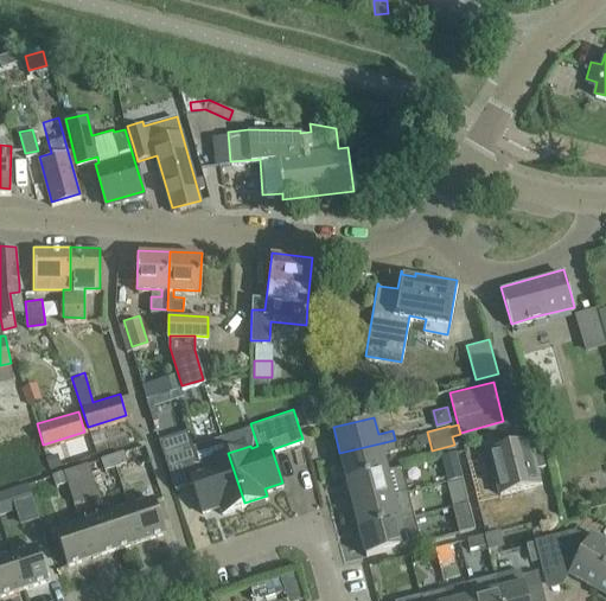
[(244,503),(228,453),(205,461),(205,464),(199,466),(186,427),(158,436),(174,486),(192,480),(202,510),(219,504),(222,511),(244,503)]
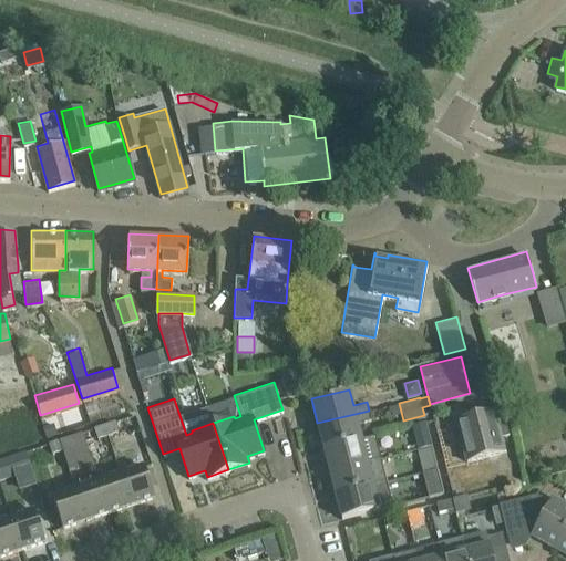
[(493,407),(455,417),(466,458),(504,448),(500,434),(508,433),(503,413),(495,415),(493,407)]
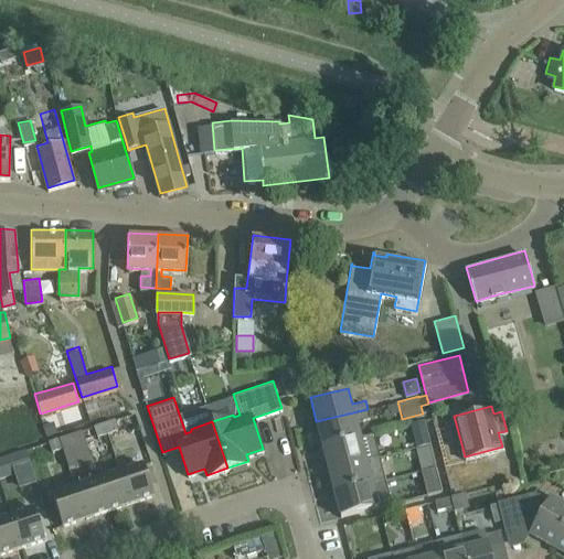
[(316,421),(322,444),(360,434),(355,419),(369,416),(368,409),(316,421)]
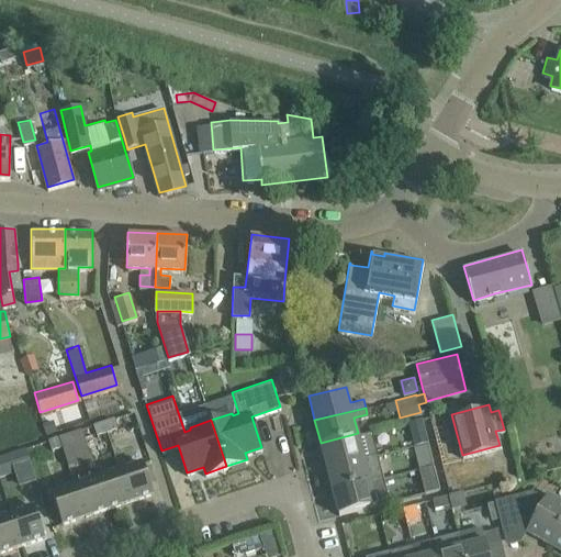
[(416,442),(416,443),(426,439),(425,435),(426,435),(422,415),(406,420),(412,439),(414,438),(415,442),(416,442)]
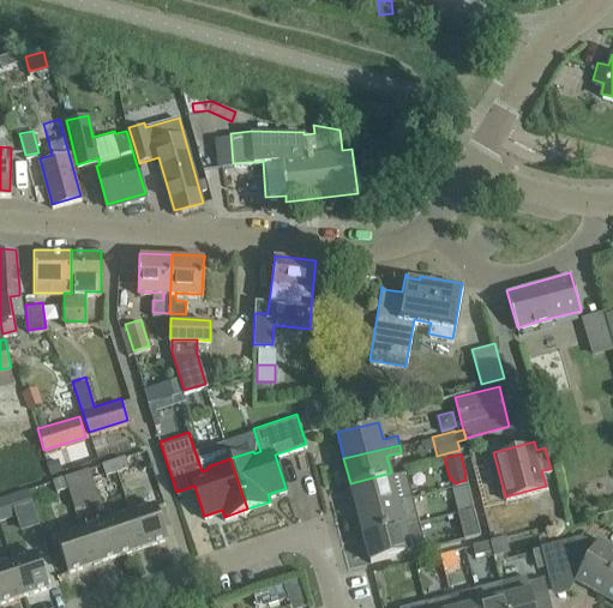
[(124,455),(114,457),(118,468),(127,465),(124,455)]
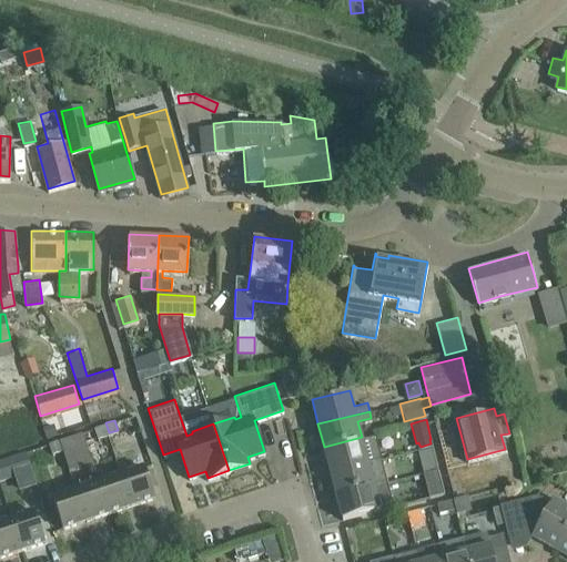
[(53,421),(42,425),(46,436),(57,432),(53,421)]
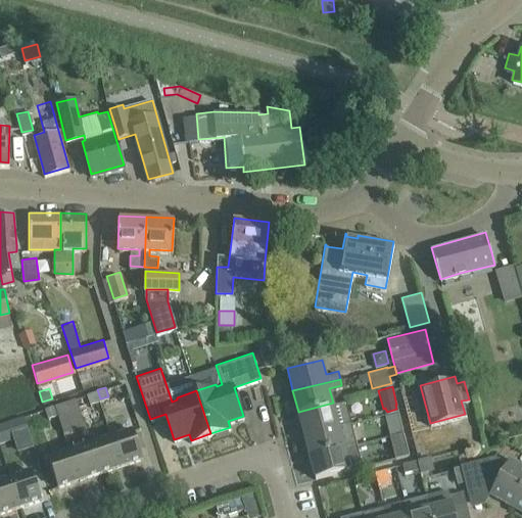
[(100,398),(97,389),(87,392),(90,402),(100,398)]
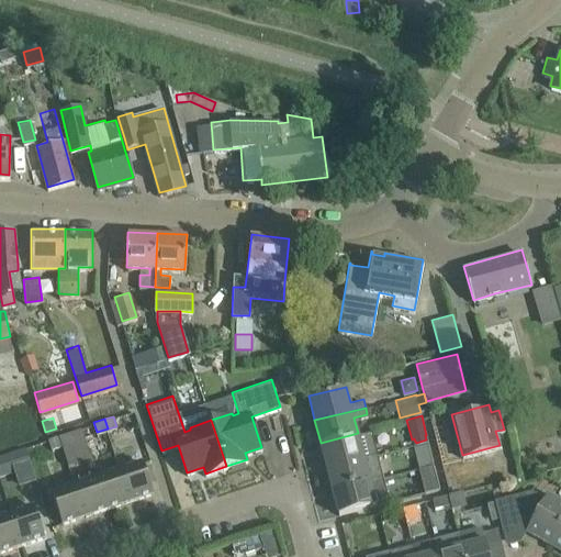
[(68,431),(58,434),(62,444),(64,452),(87,444),(81,426),(68,431)]
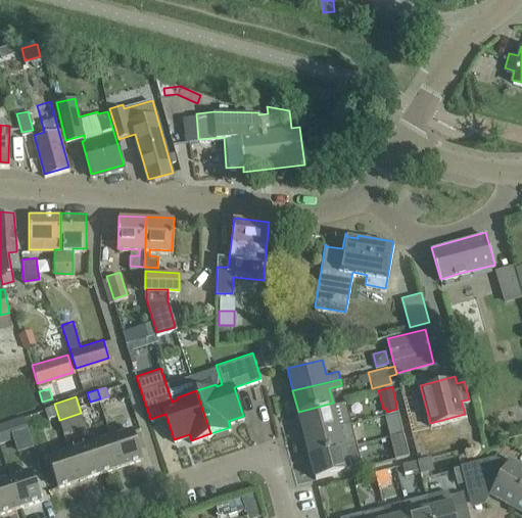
[(298,412),(303,433),(350,421),(348,414),(336,417),(333,403),(298,412)]
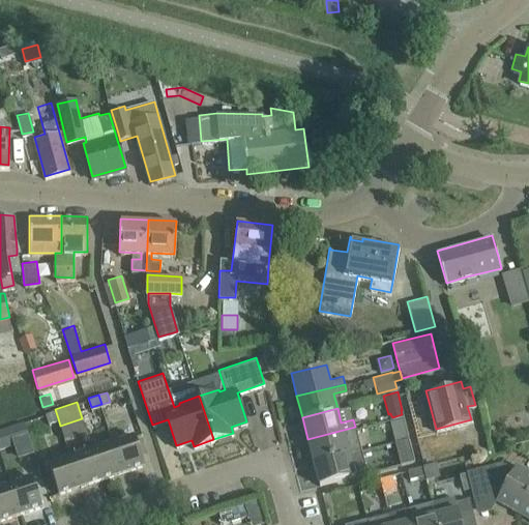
[(58,418),(55,409),(46,413),(49,421),(58,418)]
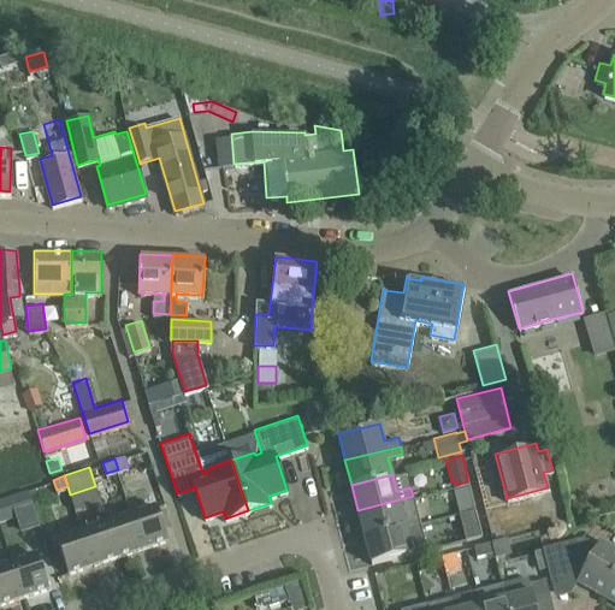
[(456,485),(455,485),(460,503),(472,499),(467,481),(456,485)]
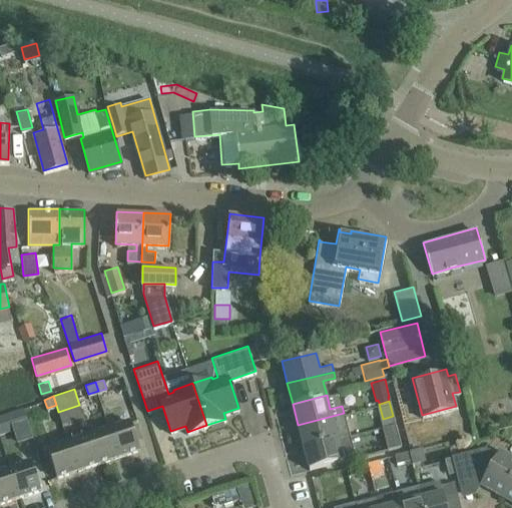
[(23,406),(0,414),(0,424),(26,415),(23,406)]
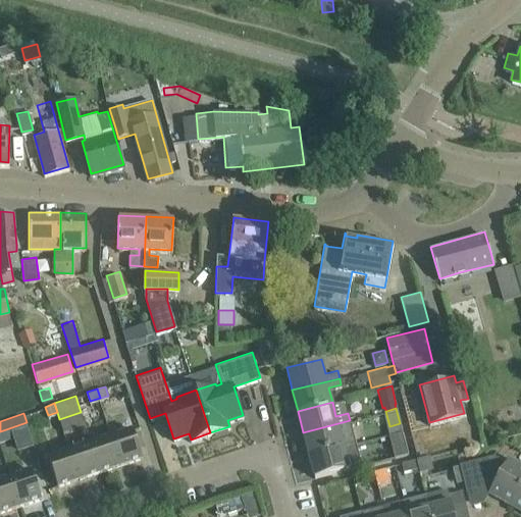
[(107,421),(111,434),(120,462),(142,455),(133,427),(132,427),(127,414),(107,421)]
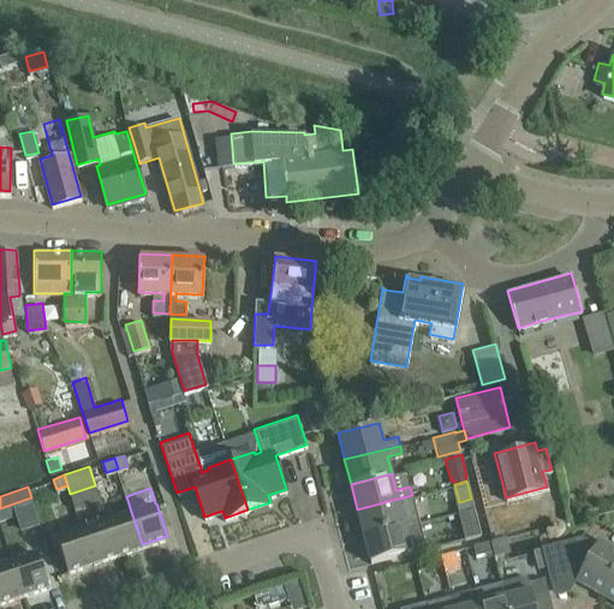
[(364,535),(405,524),(419,520),(412,495),(357,509),(364,535)]
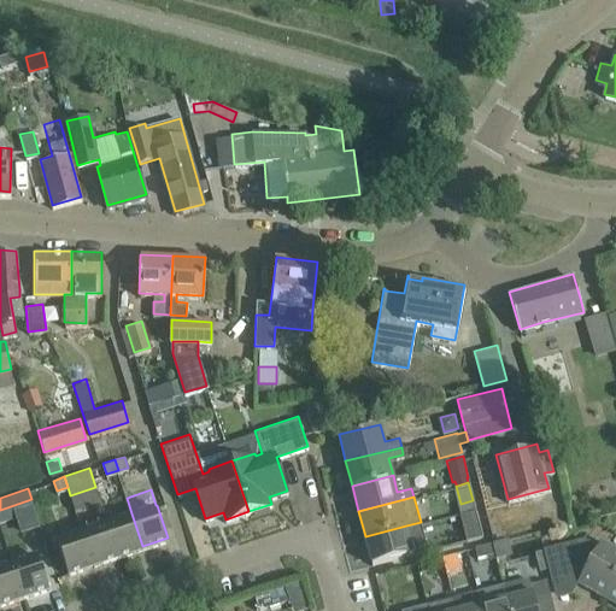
[(475,507),(459,511),(467,538),(481,534),(475,507)]
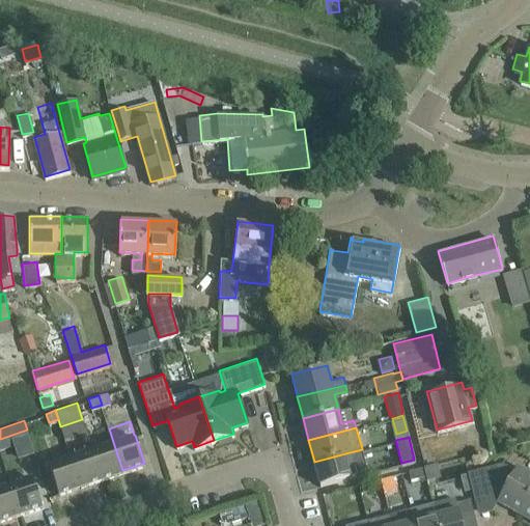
[(113,442),(91,449),(102,477),(122,470),(113,442)]
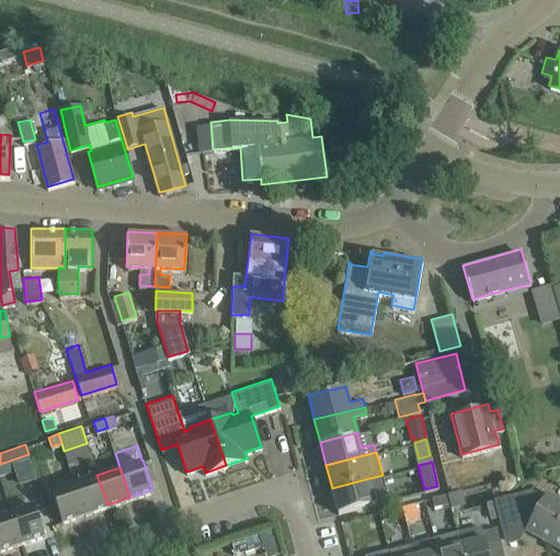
[(96,475),(73,483),(84,512),(107,505),(96,475)]
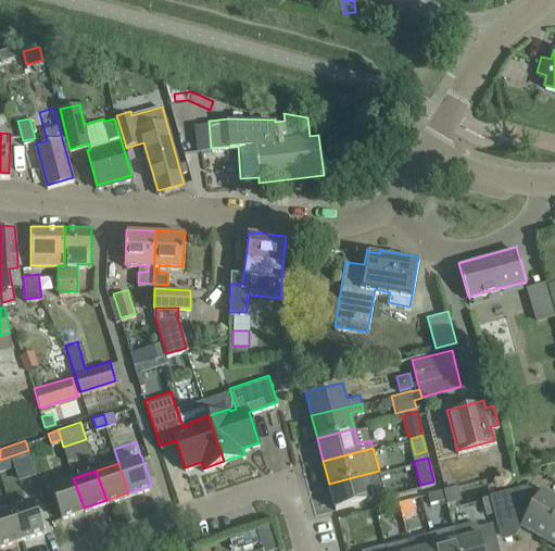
[(366,474),(329,484),(335,506),(385,493),(382,486),(369,489),(366,474)]
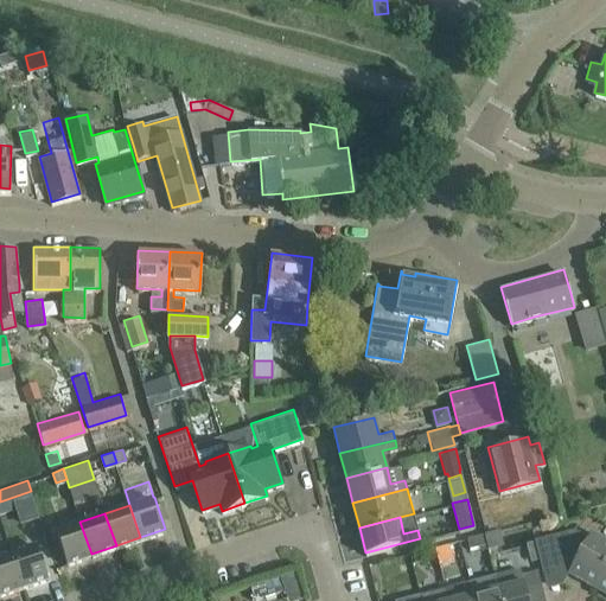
[(91,554),(80,522),(56,530),(67,562),(91,554)]
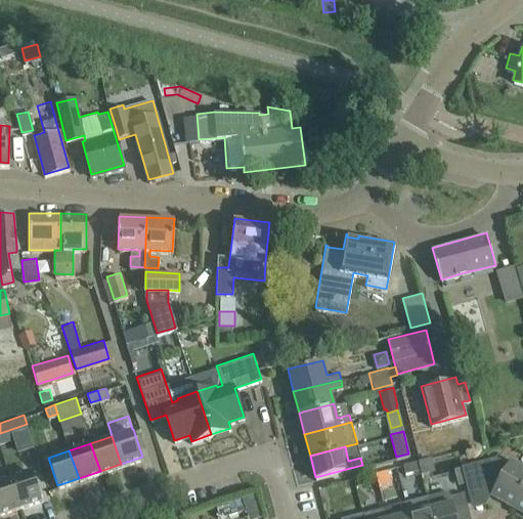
[(422,473),(435,469),(432,456),(418,460),(422,473)]
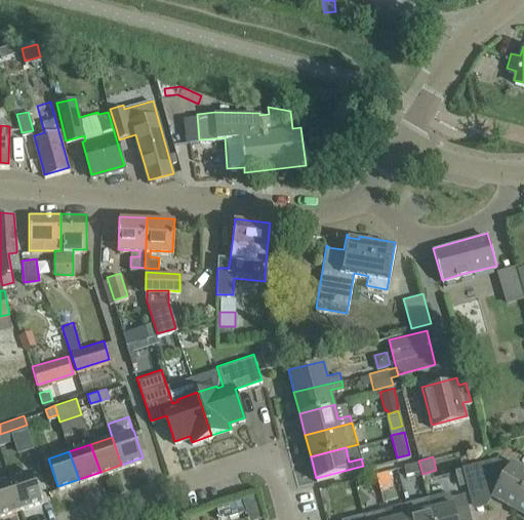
[(483,487),(514,506),(523,488),(523,467),(511,460),(509,464),(496,456),(461,465),(469,491),(483,487)]
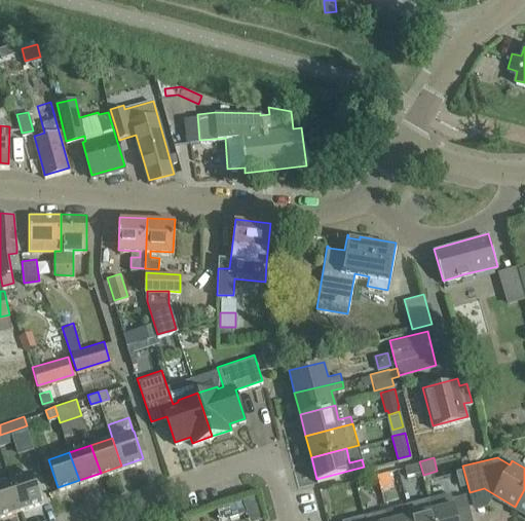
[(405,464),(407,474),(418,471),(416,461),(405,464)]
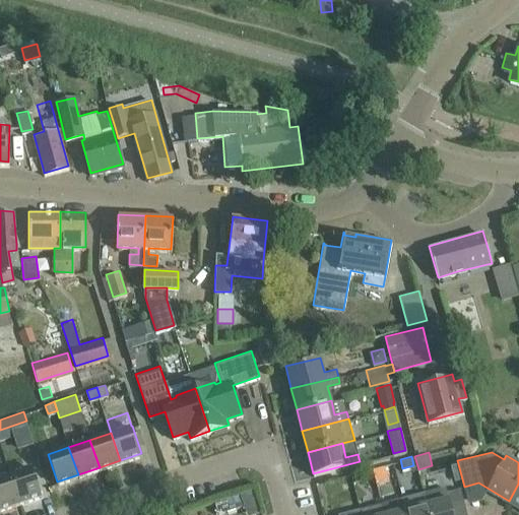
[(372,466),(375,477),(387,474),(384,463),(372,466)]
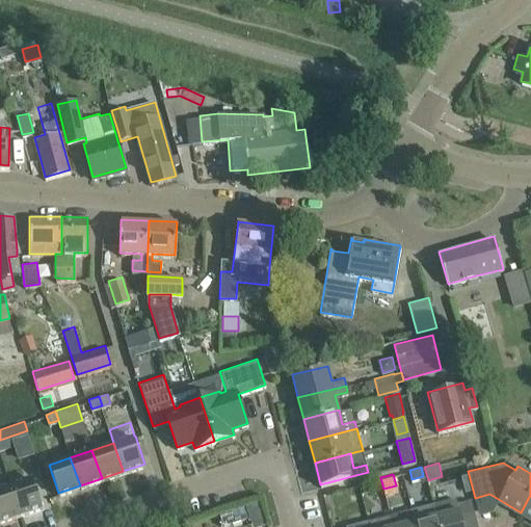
[(32,477),(10,484),(20,512),(42,505),(32,477)]
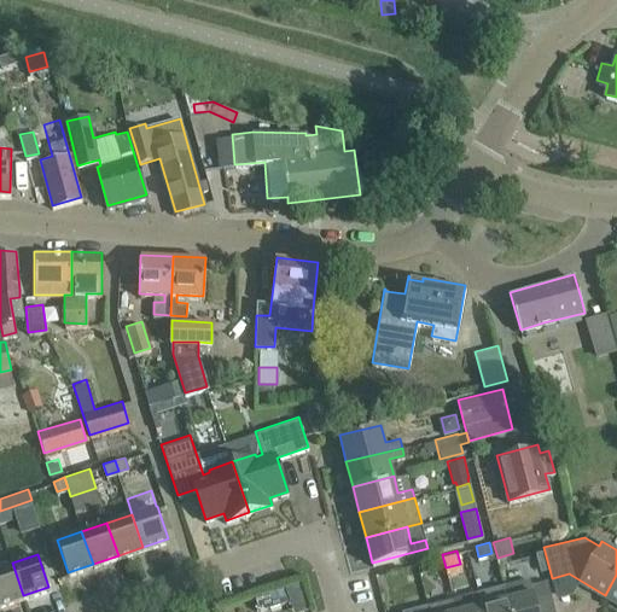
[(12,563),(0,566),(0,604),(23,595),(12,563)]
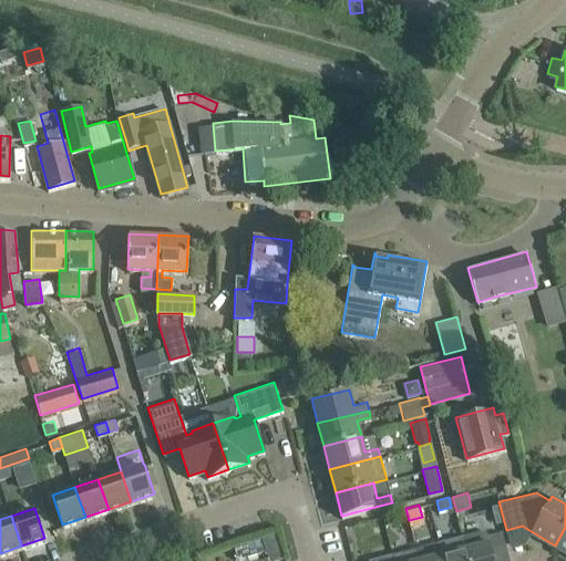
[(510,560),(502,530),(489,533),(486,527),(461,533),(467,560),(510,560)]
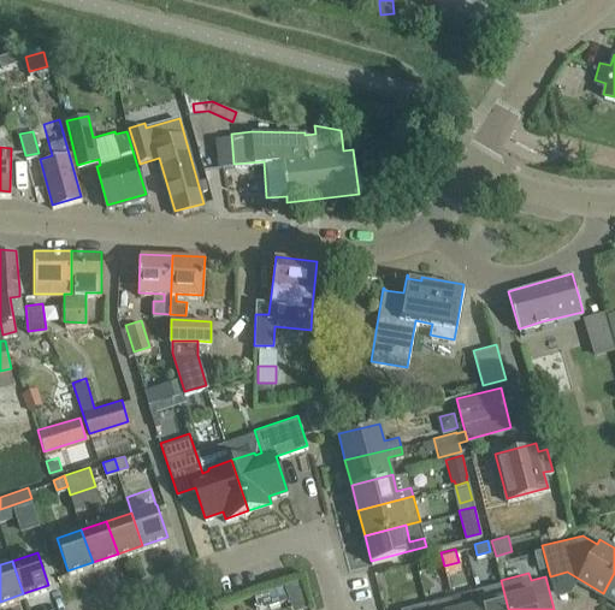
[(614,573),(603,593),(614,599),(614,573)]
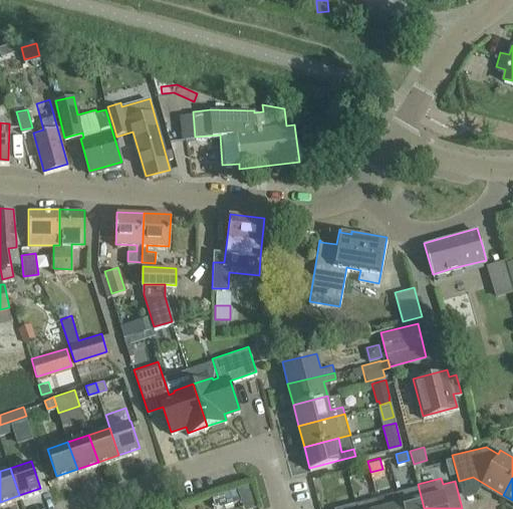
[(424,508),(418,484),(398,490),(402,508),(424,508)]
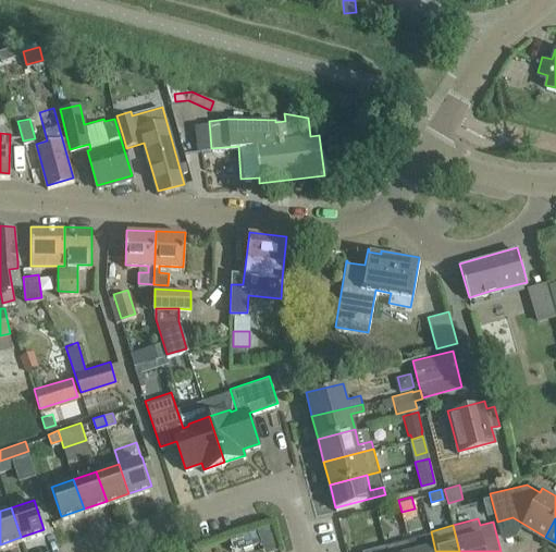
[(257,528),(229,538),(233,550),(261,540),(257,528)]
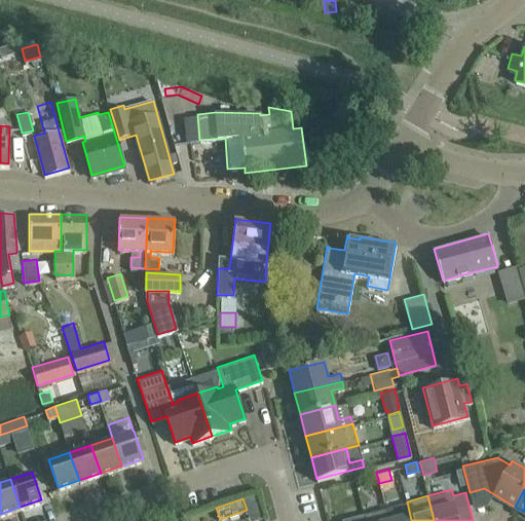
[(385,508),(388,520),(411,520),(407,501),(385,508)]
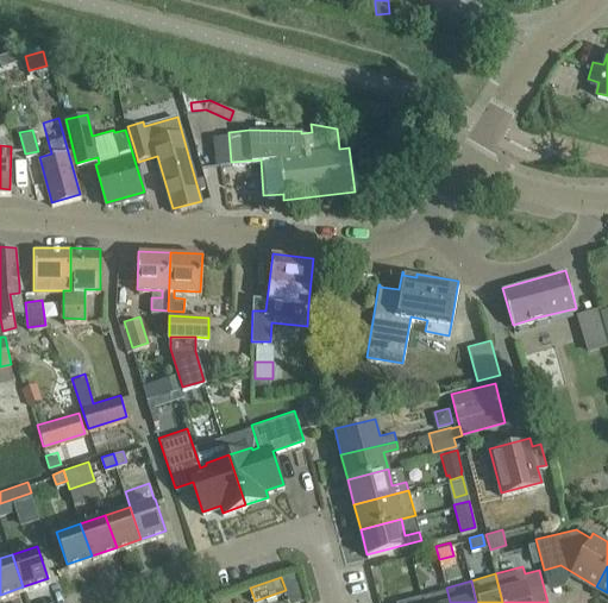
[(432,602),(430,591),(421,594),(422,602),(450,602),(443,602),(432,602)]
